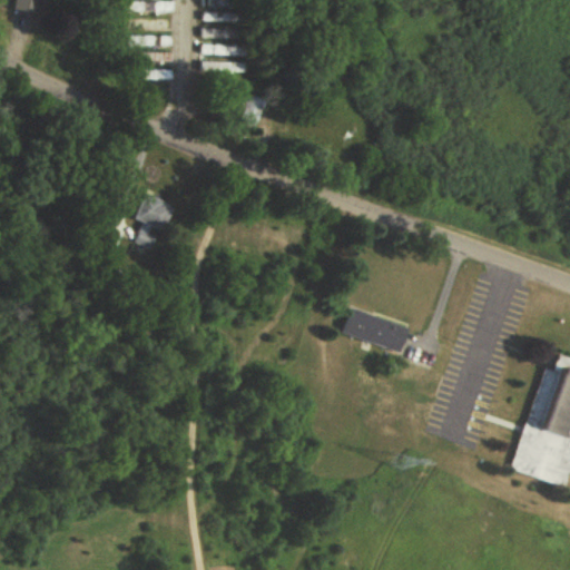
[(128,1),(128,11),(173,11),(173,0),(128,1)]
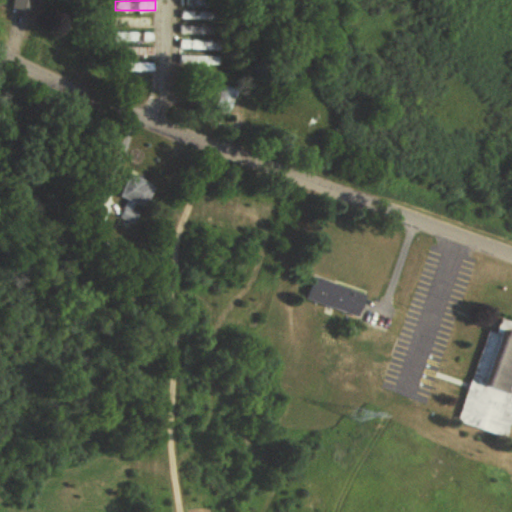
[(121,26),(154,26),(154,18),(121,18),(121,26)]
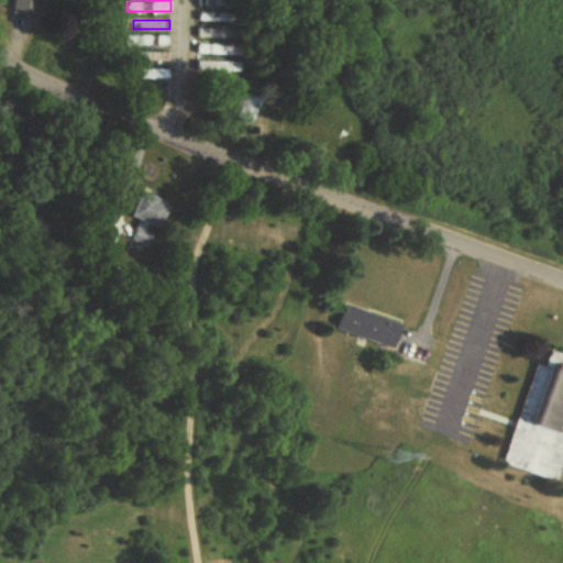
[(130,44),(169,44),(169,35),(130,35),(130,44)]
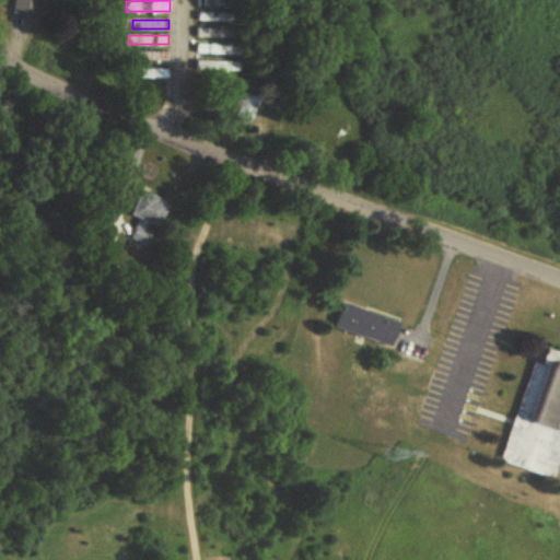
[(198,53),(228,53),(228,44),(198,44),(198,53)]
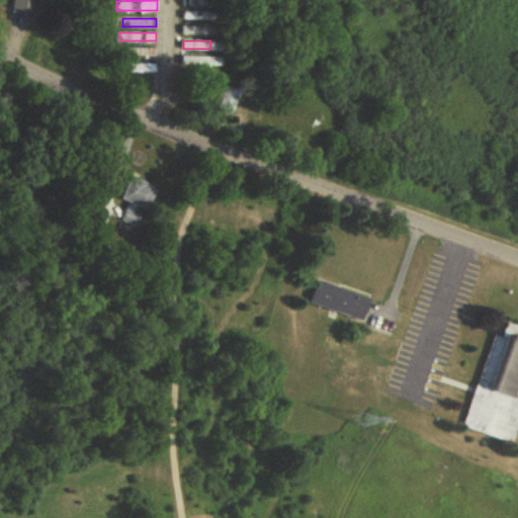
[(122,57),(156,57),(156,48),(122,48),(122,57)]
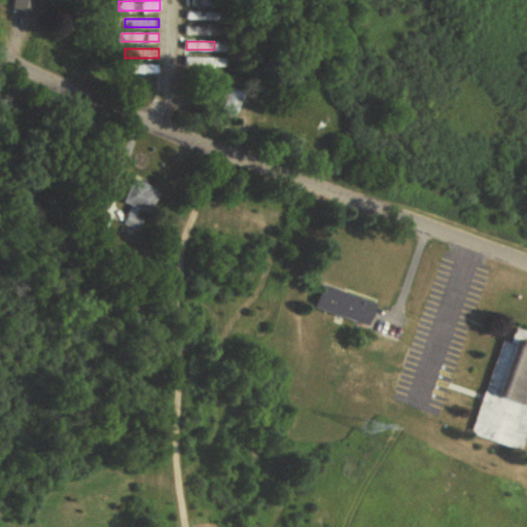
[(186,67),(226,67),(226,57),(186,57),(186,67)]
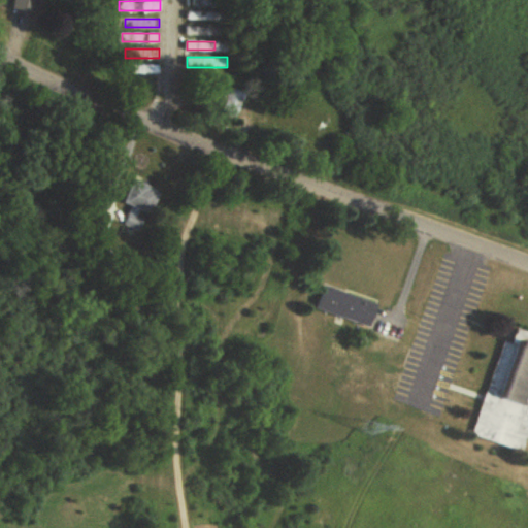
[(124,74),(159,74),(159,64),(124,64),(124,74)]
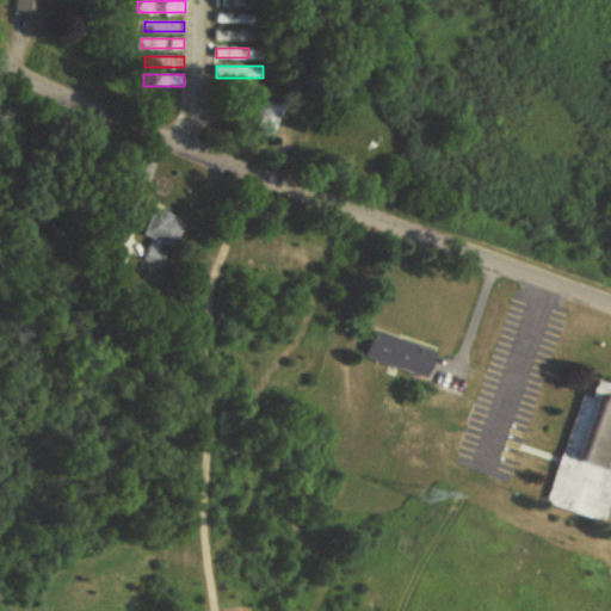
[(271,136),(284,111),(264,100),(251,127),(271,136)]
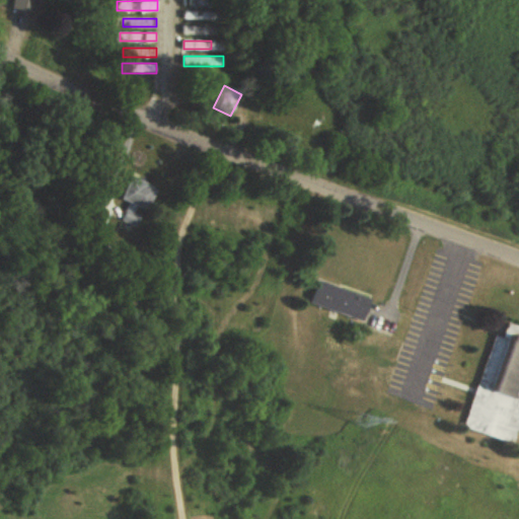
[(123,221),(141,228),(158,186),(134,175),(124,199),(131,202),(123,221)]
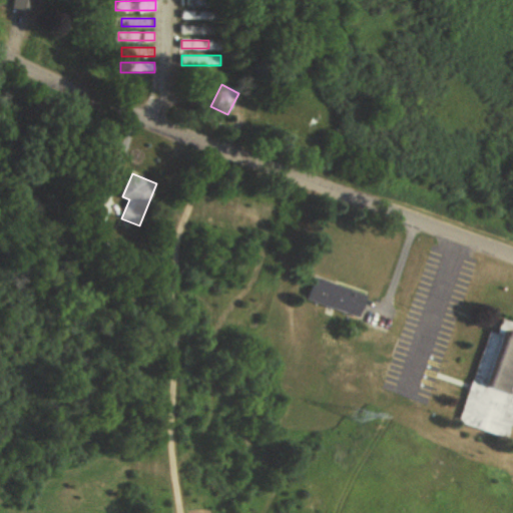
[(361,316),(368,293),(316,278),(309,301),(361,316)]
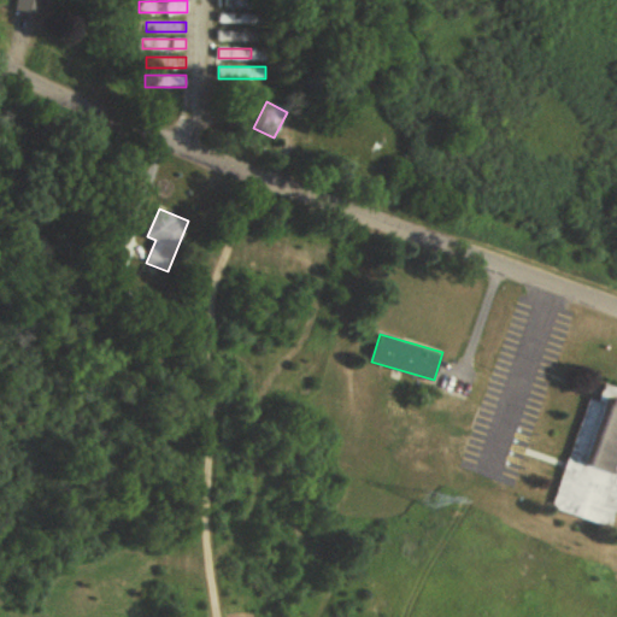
[(588,398),(553,509),(613,528),(616,517),(616,386),(606,383),(600,401),(588,398)]
